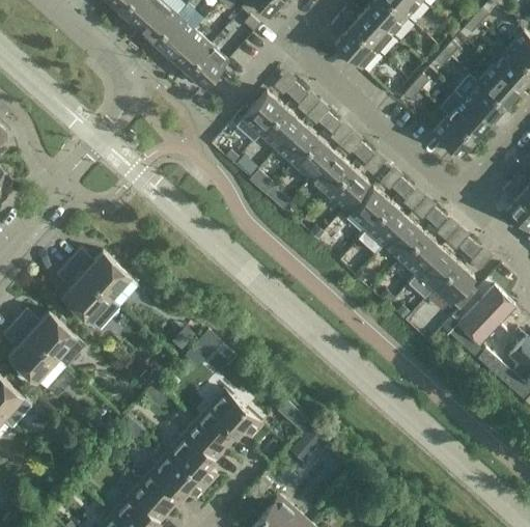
[(106,0),(120,12),(131,0),(106,0)]
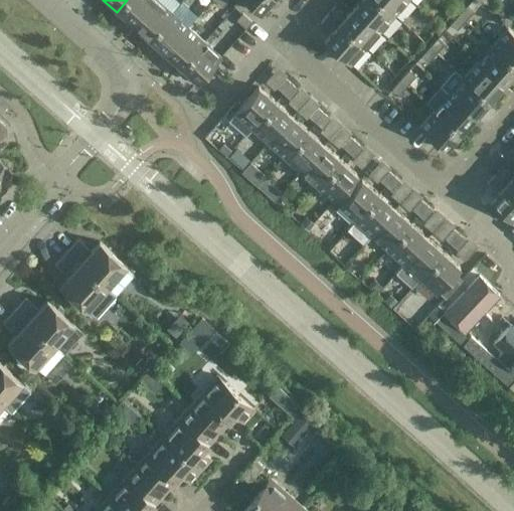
[(155,0),(127,0),(117,12),(133,26),(156,1),(155,0)]
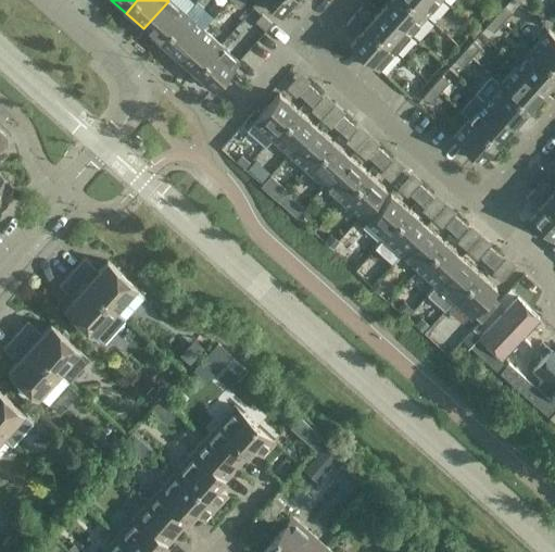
[(228,0),(241,11),(247,4),(242,0),(228,0)]
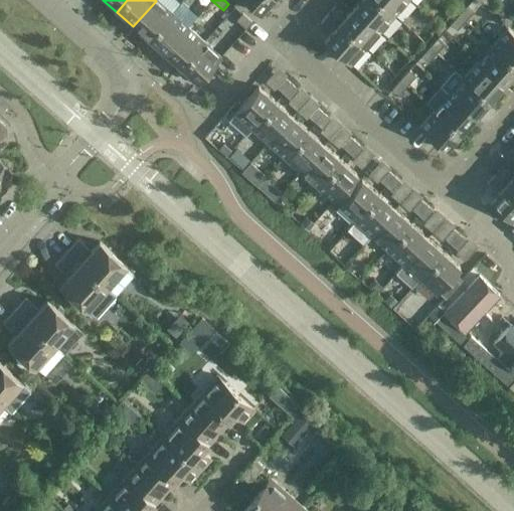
[(242,0),(261,16),(266,10),(268,11),(271,12),(275,11),(277,8),(278,4),(277,2),(275,0),(274,0),(242,0)]
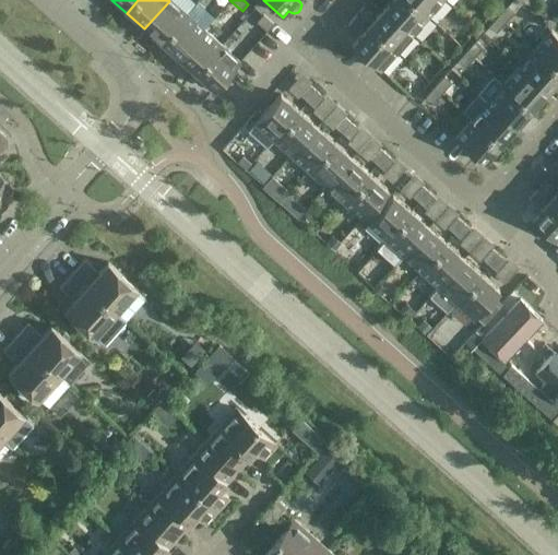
[(428,20),(406,0),(394,0),(384,12),(413,37),(428,20)]
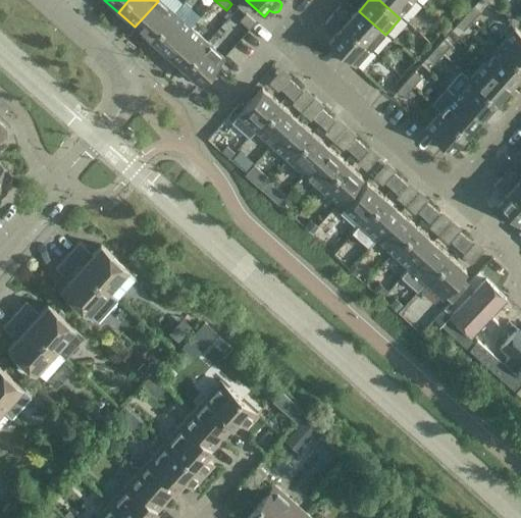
[(415,2),(412,0),(379,0),(400,18),(415,2)]
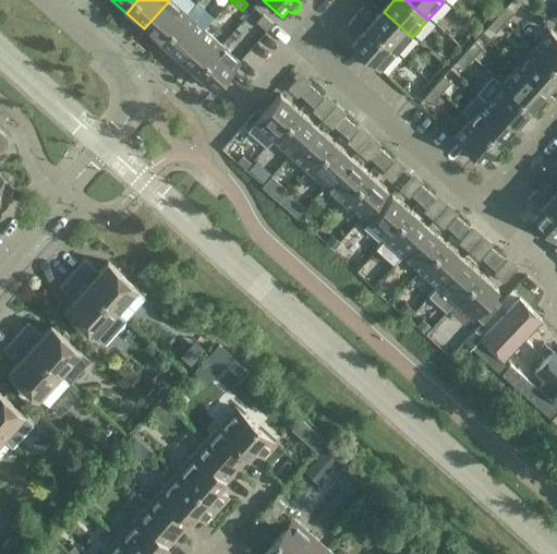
[(169,1),(144,28),(161,45),(186,16),(169,1)]
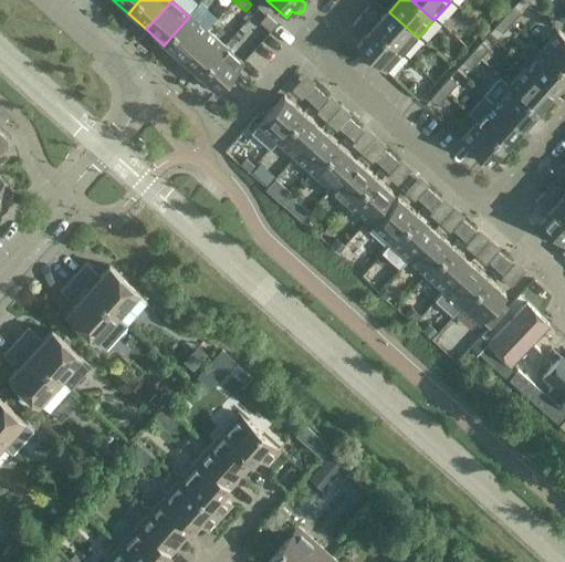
[(524,18),(514,9),(505,20),(514,29),(524,18)]
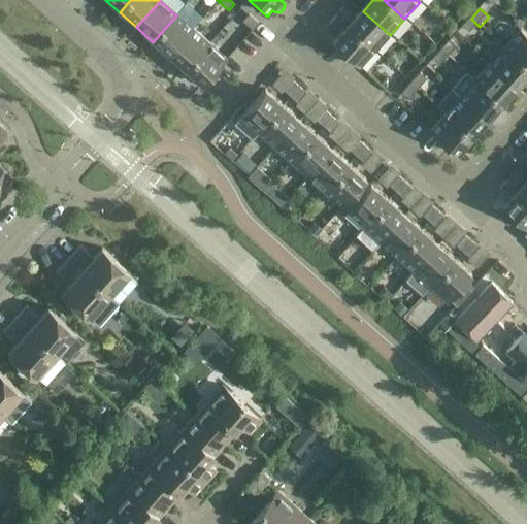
[(344,25),(352,15),(344,9),(336,18),(344,25)]
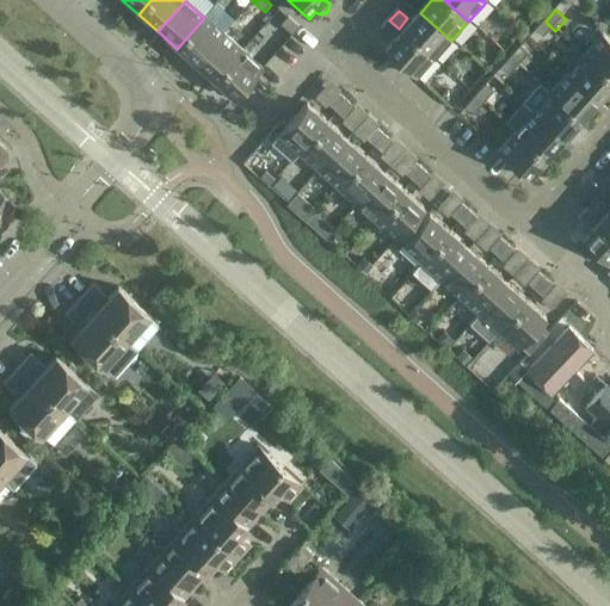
[(451,41),(420,13),(402,32),(433,60),(451,41)]
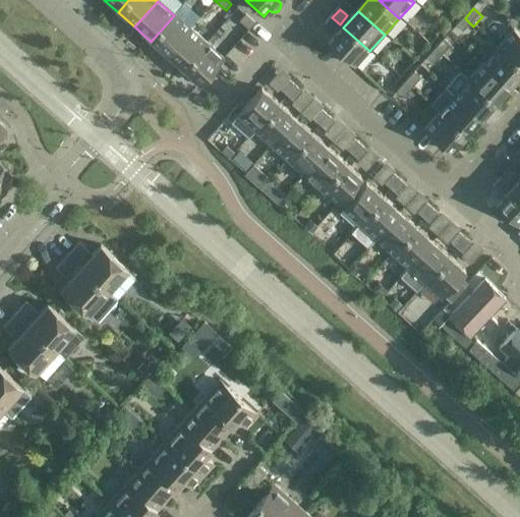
[(174,15),(151,42),(167,56),(190,31),(174,15)]
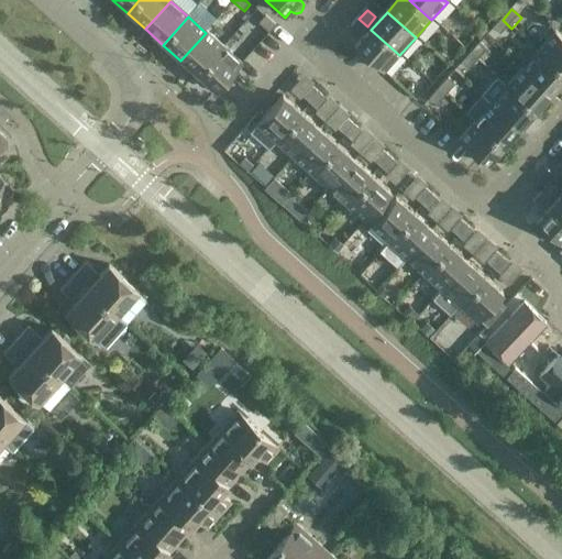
[(276,28),(265,18),(260,25),(270,34),(276,28)]
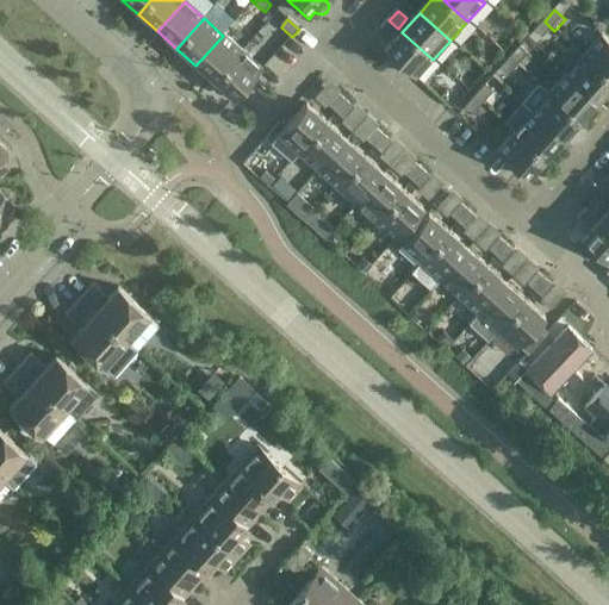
[(398,29),(389,20),(380,30),(389,38),(398,29)]
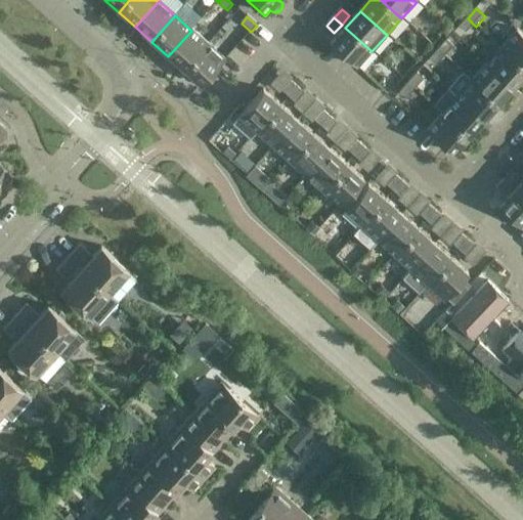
[(476,27),(468,18),(459,28),(468,36),(476,27)]
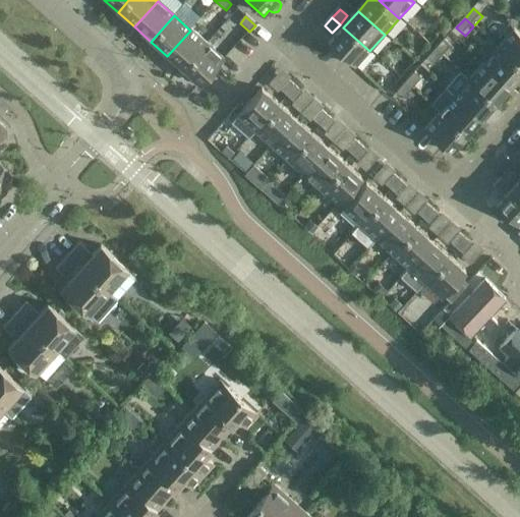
[(369,51),(343,27),(328,45),(354,68),(369,51)]
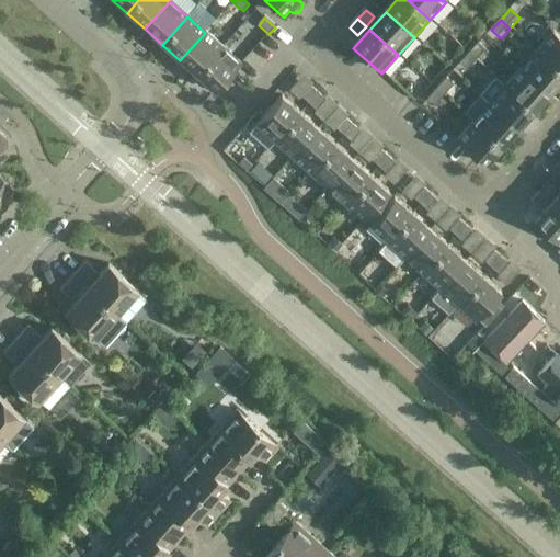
[(205,33),(180,60),(197,77),(223,48),(205,33)]
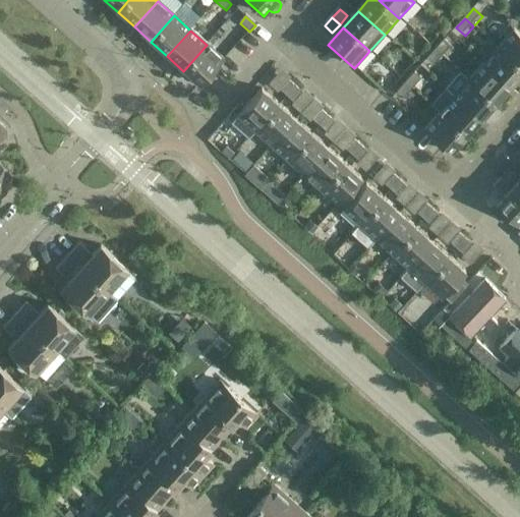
[(519,37),(514,32),(499,49),(519,67),(519,37)]
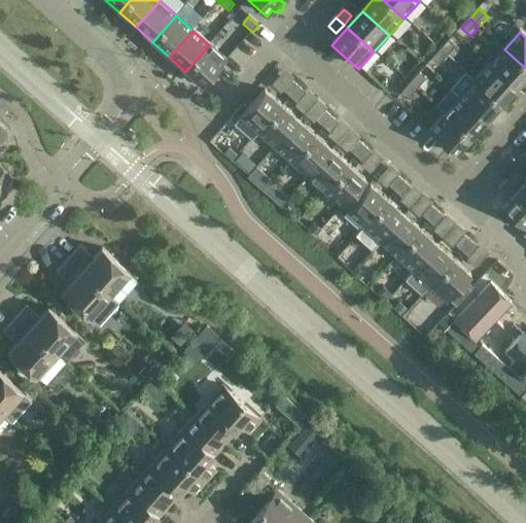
[(458,49),(449,42),(441,51),(449,60),(458,49)]
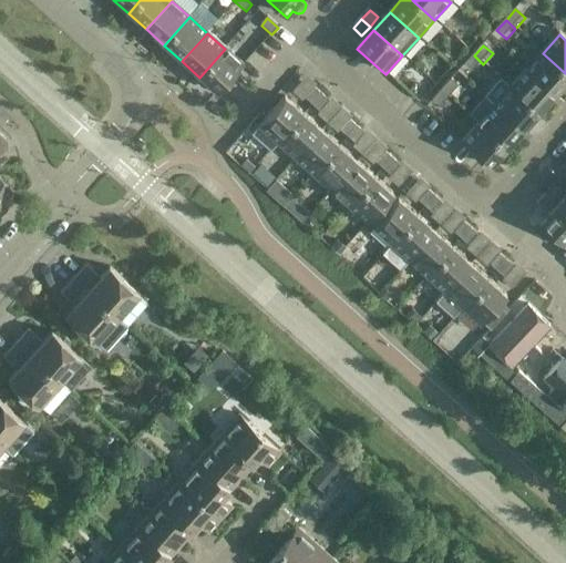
[(225,49),(199,78),(201,79),(198,81),(198,84),(199,89),(203,91),(207,92),(209,91),(212,89),(218,94),(244,65),(225,49)]
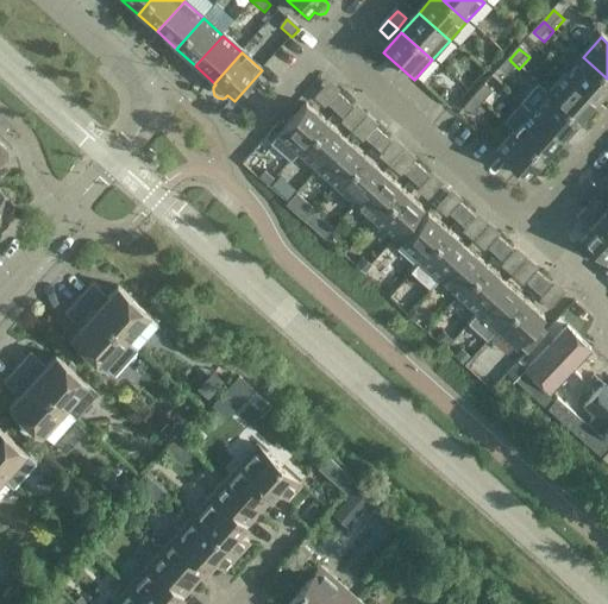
[(607,79),(583,57),(566,76),(597,104),(607,90),(607,79)]
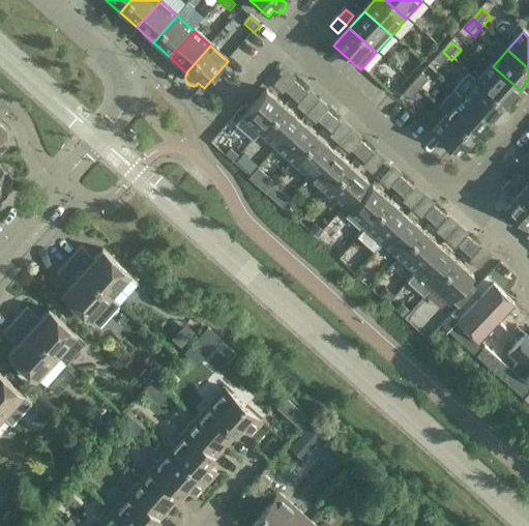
[(451,60),(443,52),(434,61),(443,69),(451,60)]
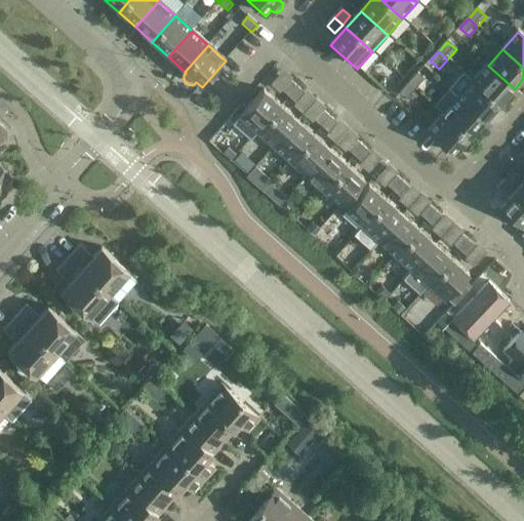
[(488,66),(473,82),(499,106),(515,89),(488,66)]
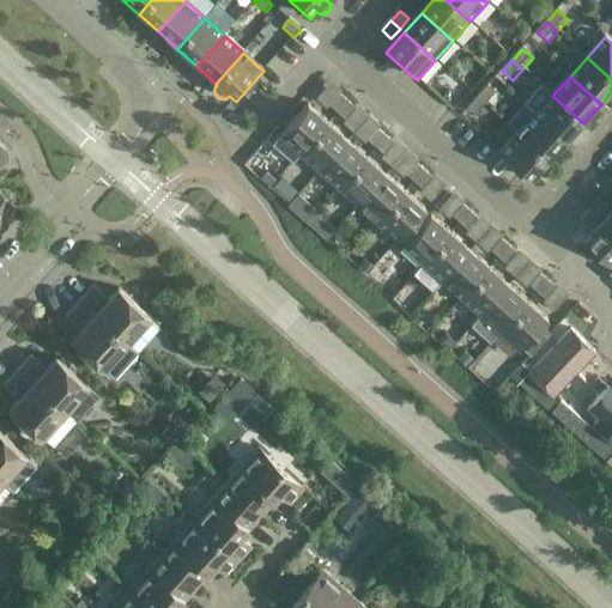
[(498,96),(488,87),(478,98),(489,108),(498,96)]
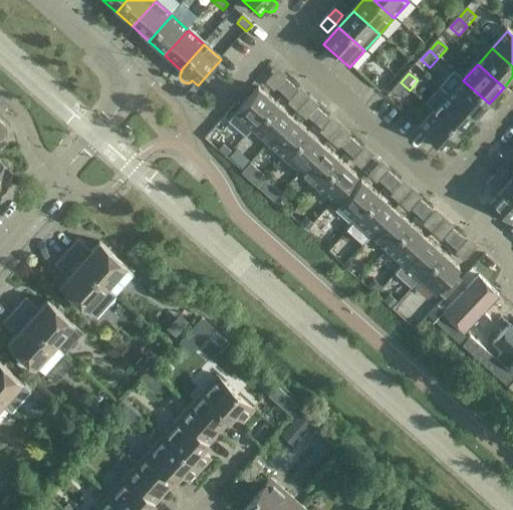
[(489,103),(463,80),(449,96),(475,119),(489,103)]
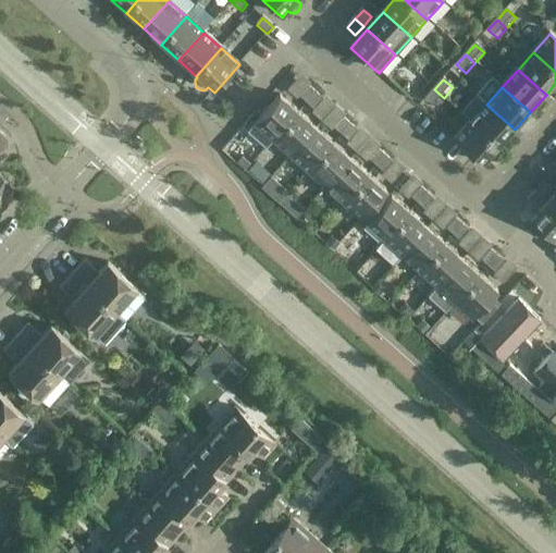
[(307,105),(316,94),(309,88),(300,98),(307,105)]
